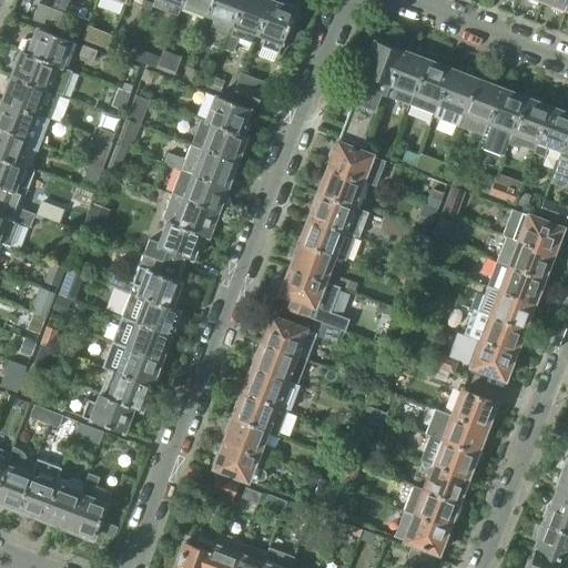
[(153,0),(152,4),(152,7),(176,16),(181,6),(182,0),(153,0)]
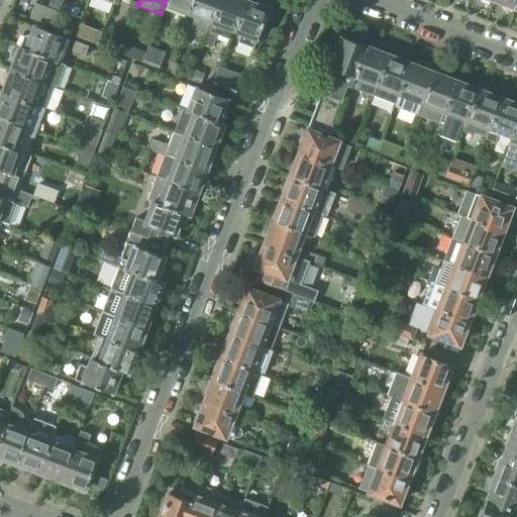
[(166,0),(165,5),(187,13),(191,0),(166,0)]
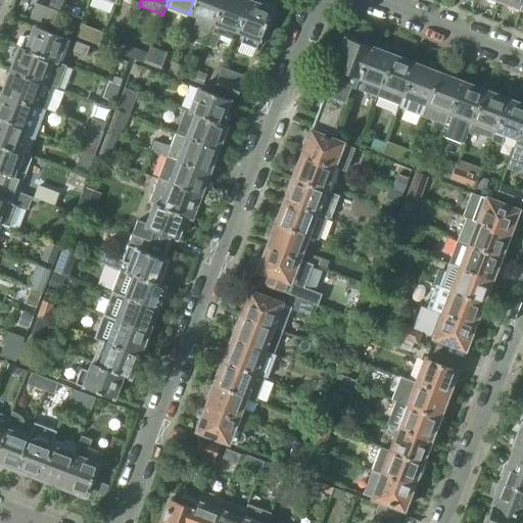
[(192,29),(206,35),(219,0),(193,0),(189,13),(197,17),(192,29)]
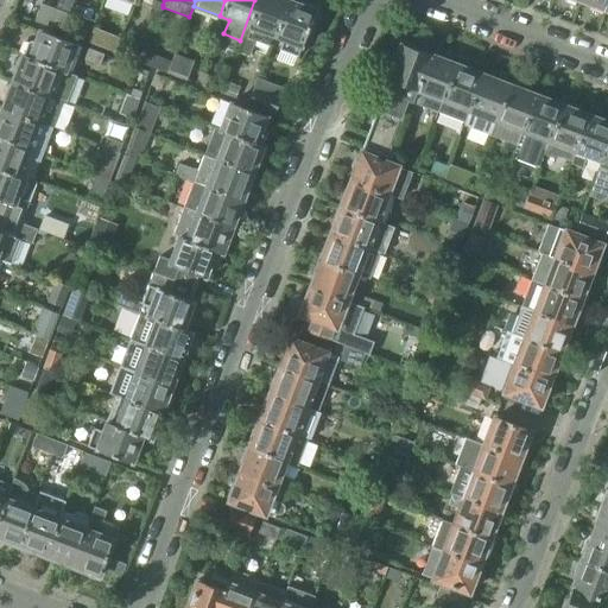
[(268,46),(273,37),(285,1),(285,0),(254,0),(240,40),(236,51),(248,56),(254,40),(268,46)]
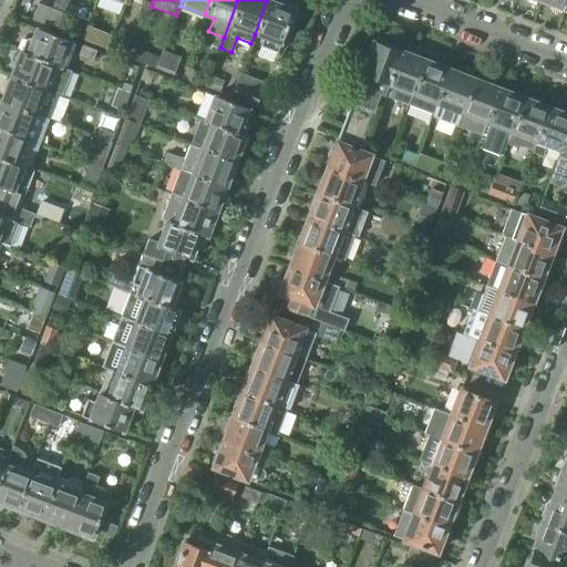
[(563,12),(563,10),(566,0),(540,0),(540,1),(549,4),(548,7),(563,12)]
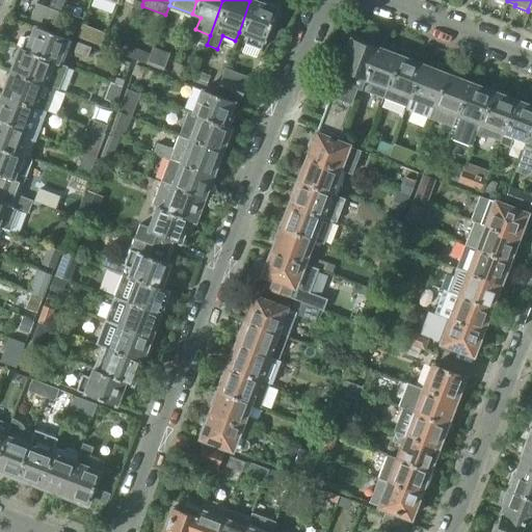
[(131,11),(139,15),(142,6),(142,4),(135,1),(131,11)]
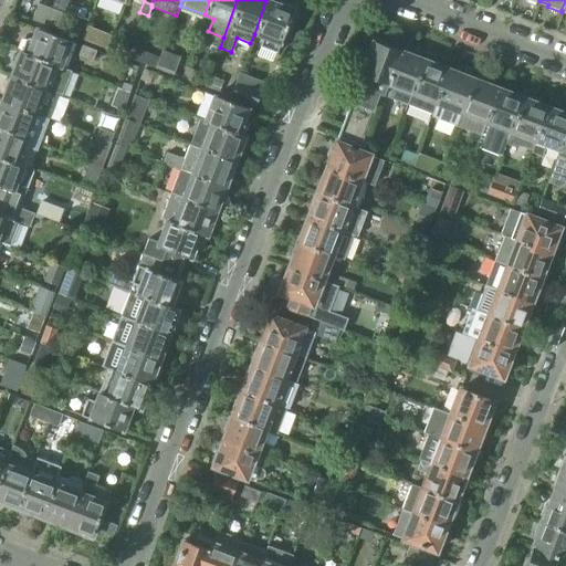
[(265,1),(254,34),(263,38),(259,46),(276,53),(281,42),(284,40),(286,33),(285,29),(291,17),(292,16),(292,14),(291,14),(289,10),(290,10),(289,8),(287,9),(265,1)]
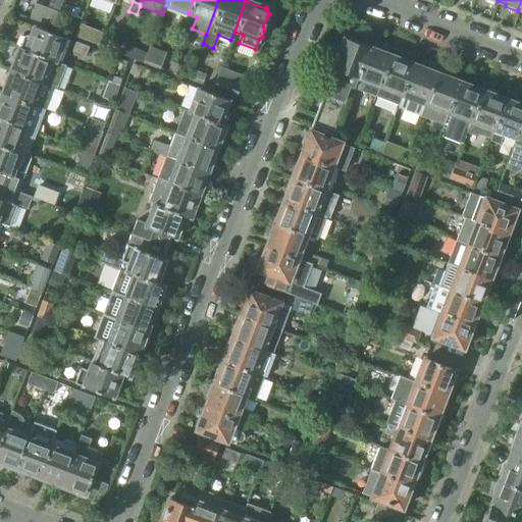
[(22,37),(18,47),(55,61),(64,38),(34,27),(30,37),(27,35),(22,37)]
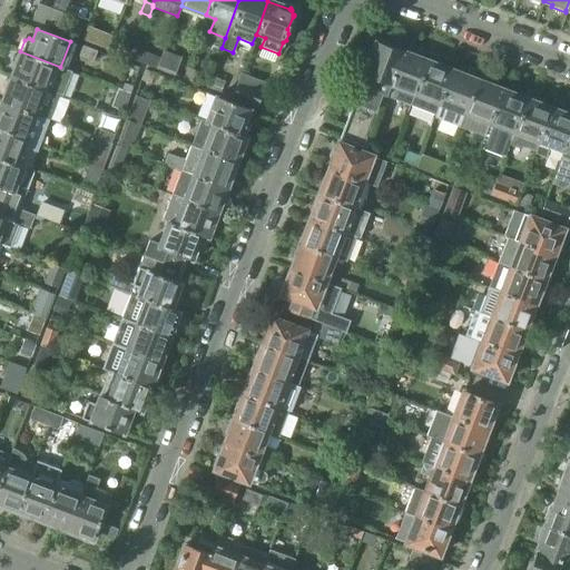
[(385,97),(402,51),(403,49),(394,46),(393,48),(386,46),(387,43),(374,38),(369,52),(372,53),(340,138),(365,148),(385,97)]
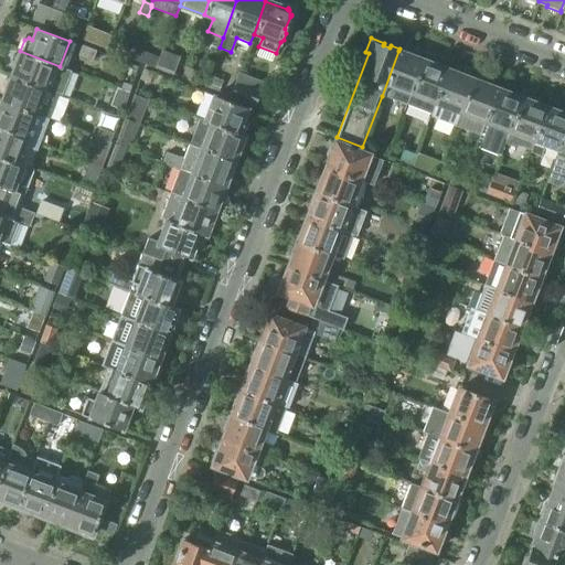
[(95,51),(81,45),(77,56),(92,61),(95,51)]
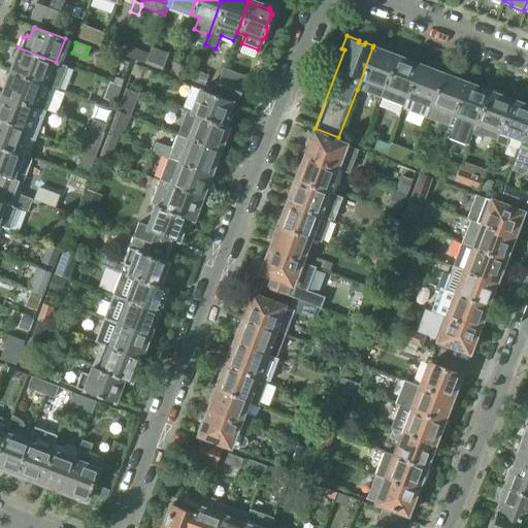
[(145,61),(163,67),(168,53),(152,46),(145,61)]
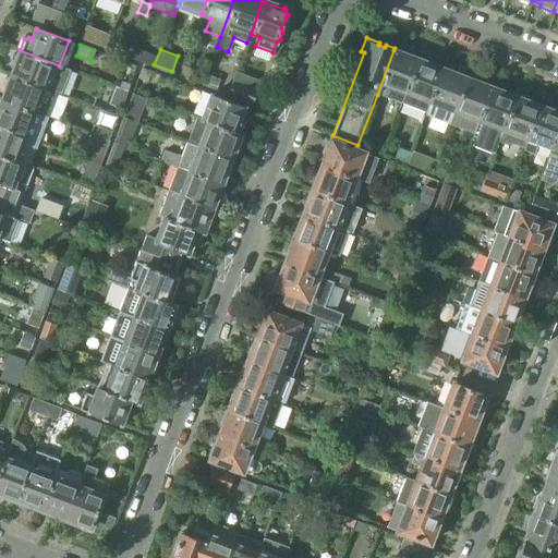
[(14,64),(11,75),(44,87),(52,64),(59,67),(59,65),(20,50),(19,52),(16,55),(13,62),(14,64)]
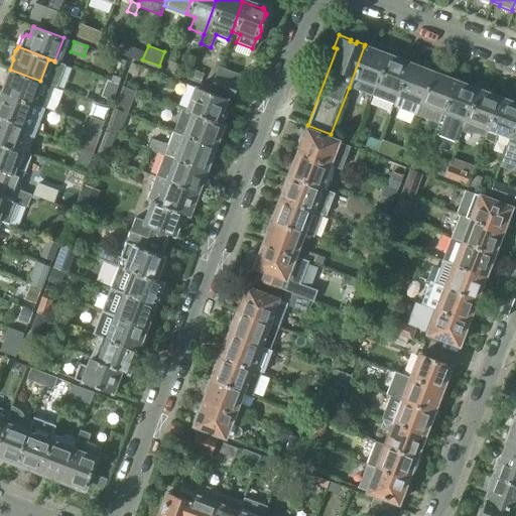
[(349,88),(371,96),(388,53),(374,48),(373,50),(364,46),(349,88)]
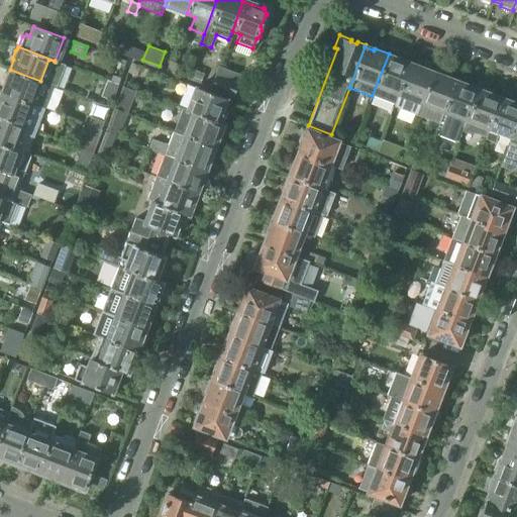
[(396,101),(398,94),(410,65),(401,61),(402,59),(389,54),(372,96),(394,105),(396,101)]
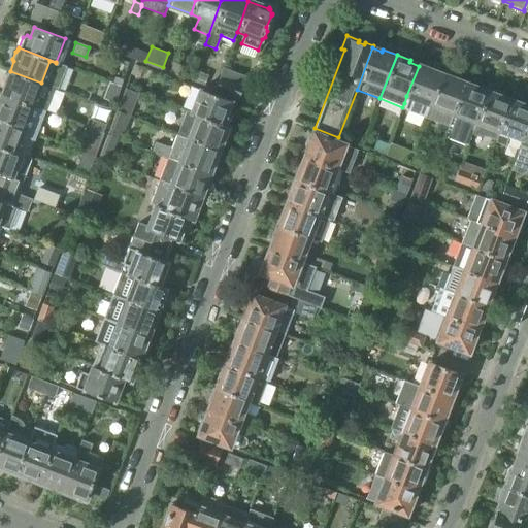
[(406,96),(430,105),(442,72),(429,67),(428,69),(419,66),(406,96)]
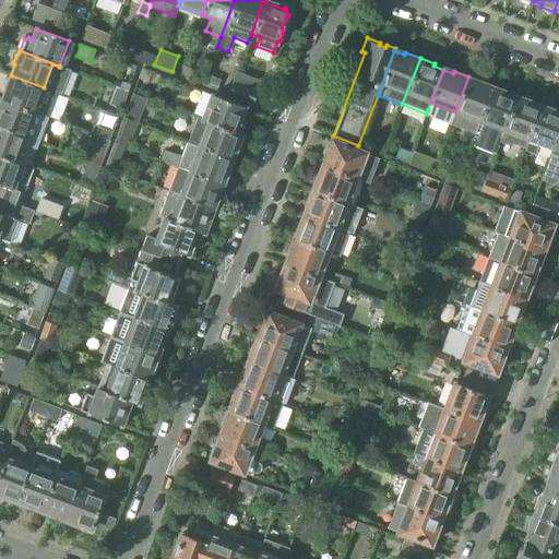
[(236,73),(228,95),(252,105),(257,93),(257,92),(260,82),(236,73)]
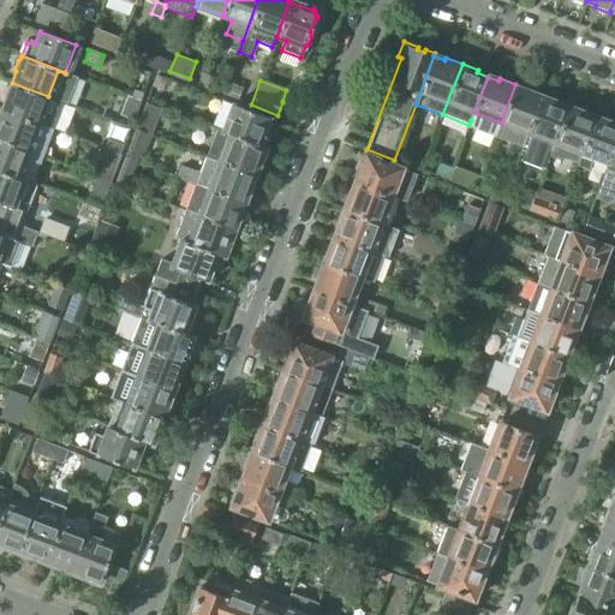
[(5,99),(1,111),(53,130),(64,102),(48,96),(12,83),(11,85),(7,87),(4,96),(5,99)]
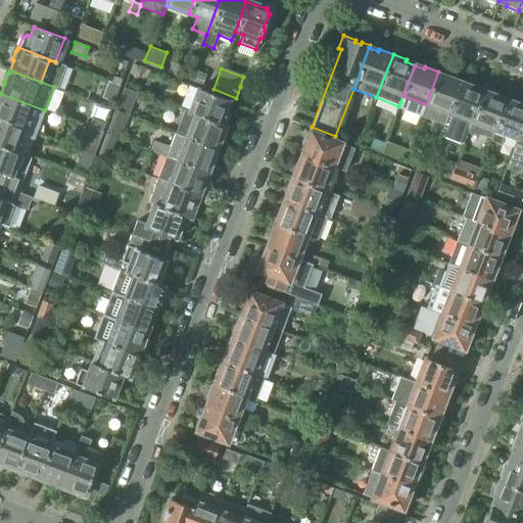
[(422,115),(444,124),(460,83),(452,79),(453,77),(438,72),(426,104),(422,115)]
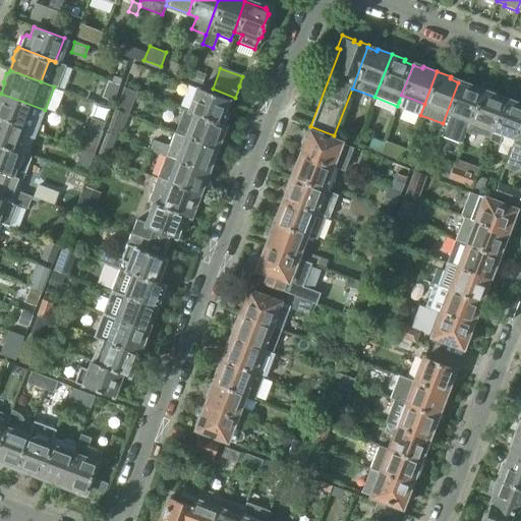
[(102,98),(113,102),(119,85),(108,81),(102,98)]
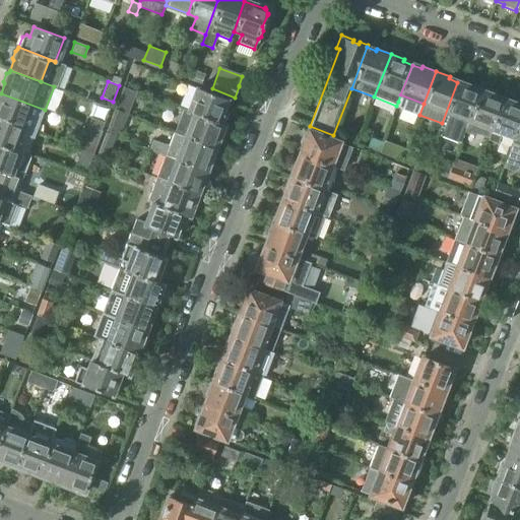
[(460,144),(464,132),(481,88),(467,83),(466,85),(457,82),(442,123),(437,135),(460,144)]
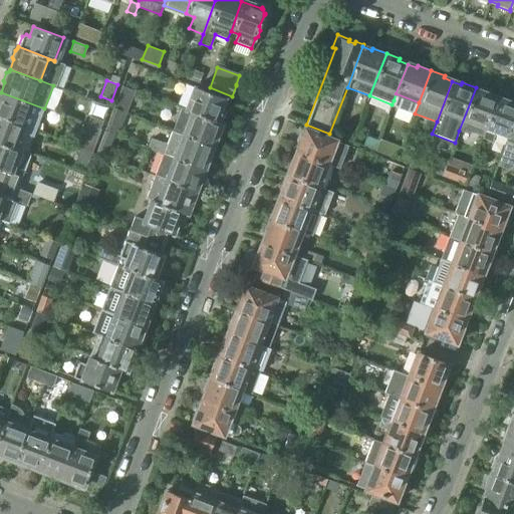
[(195,87),(186,110),(221,124),(225,113),(224,109),(221,108),(224,98),(195,87)]
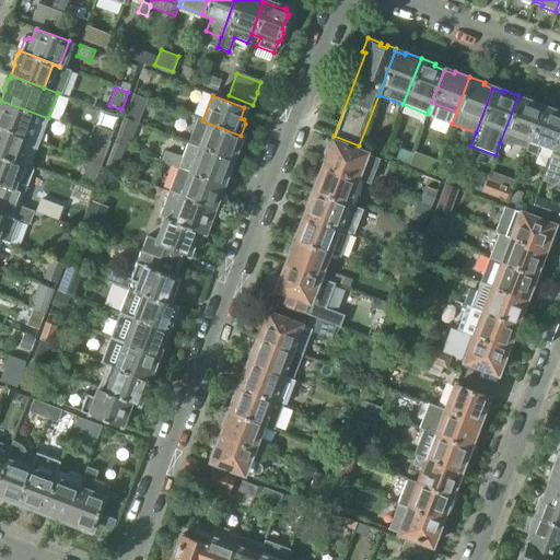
[(521,146),(526,148),(541,107),(533,104),(533,101),(518,95),(500,142),(521,146)]
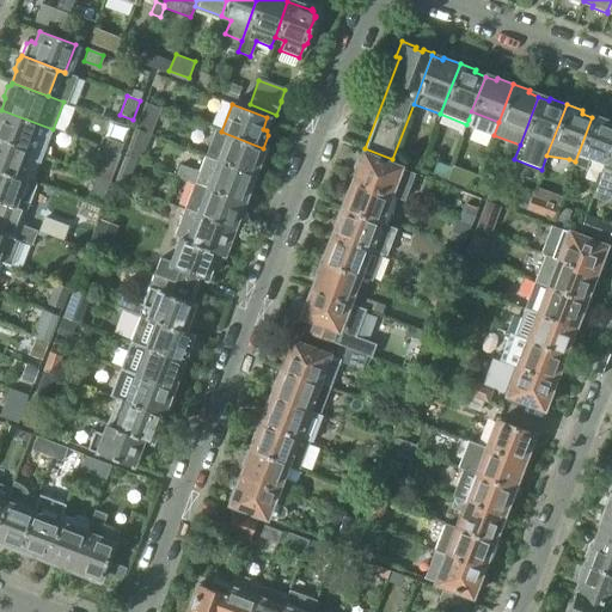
[(0,139),(43,155),(53,129),(1,110),(0,112),(0,139)]
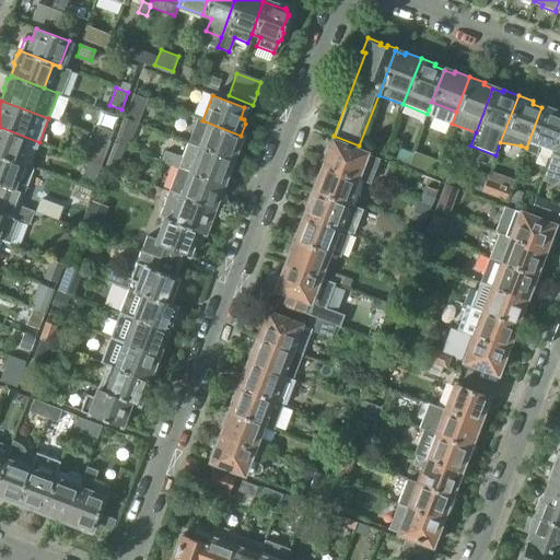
[(129,104),(124,118),(137,123),(141,109),(129,104)]
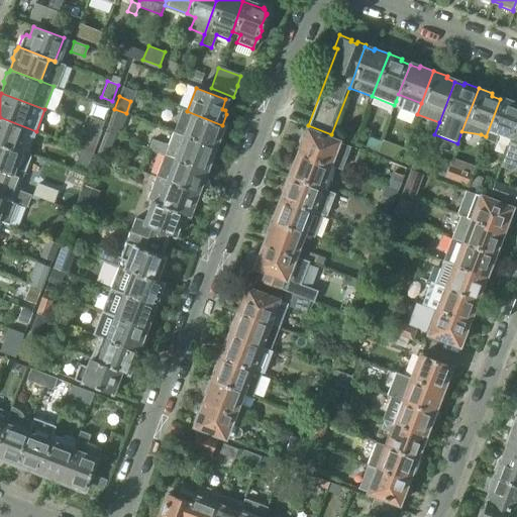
[(511,137),(516,119),(516,102),(510,100),(509,102),(500,99),(486,136),(485,139),(495,143),(499,132),(511,137)]
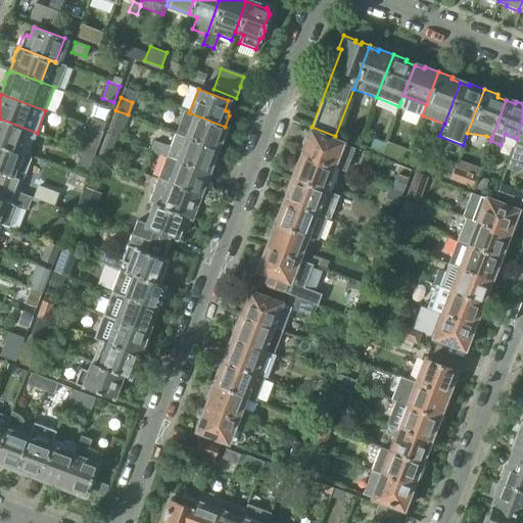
[(106,133),(107,134),(116,137),(119,131),(123,132),(130,115),(128,114),(115,110),(106,133)]
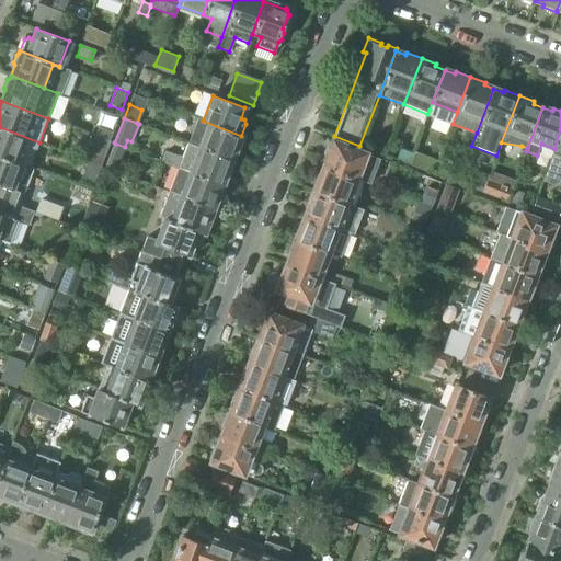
[(197,119),(189,144),(232,160),(236,149),(239,148),(242,140),(241,137),(241,136),(203,121),(202,122),(197,119)]
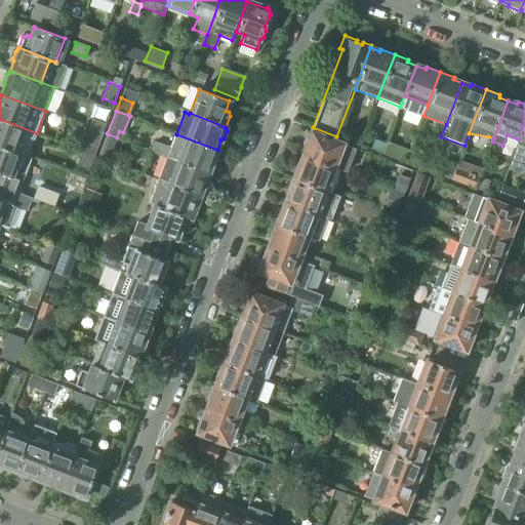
[(92,128),(104,132),(108,119),(97,116),(92,128)]
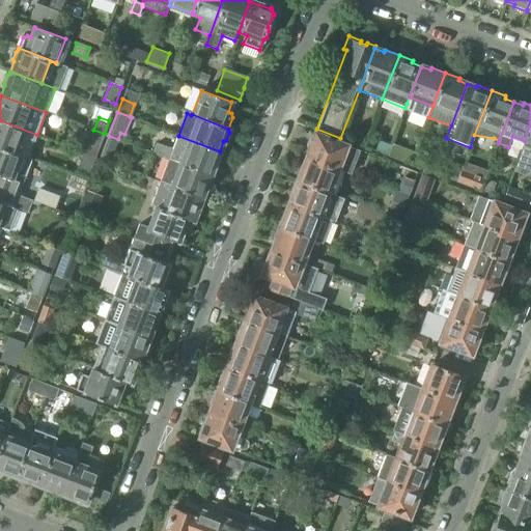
[(0,148),(30,161),(30,159),(28,158),(37,135),(0,120),(0,148)]
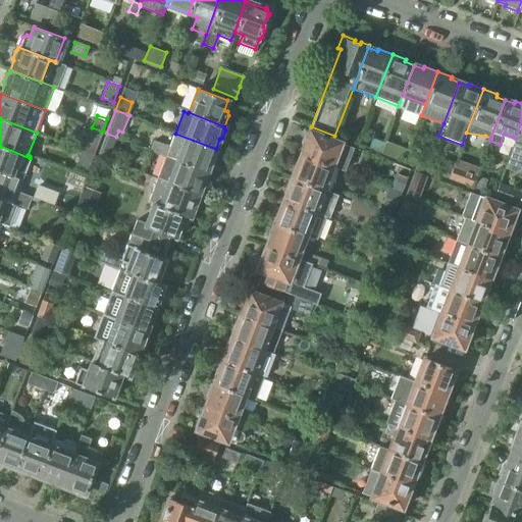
[(521,120),(516,139),(507,162),(508,163),(506,168),(511,170),(511,171),(516,172),(521,169),(521,167),(521,154),(521,153),(521,151),(521,120)]
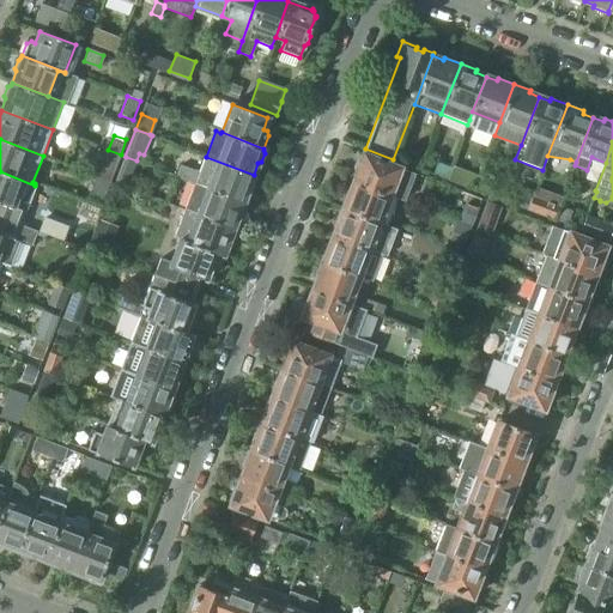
[(107,150),(96,177),(110,183),(121,156),(107,150)]
